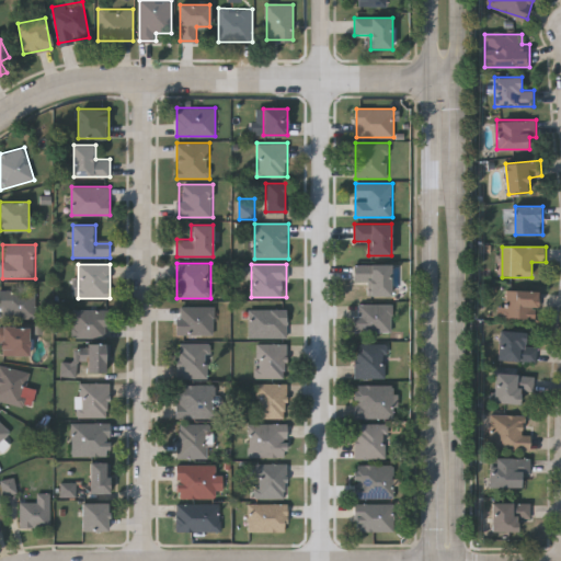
[(391,264),(391,296),(369,296),(369,282),(354,282),(354,264),(391,264)]
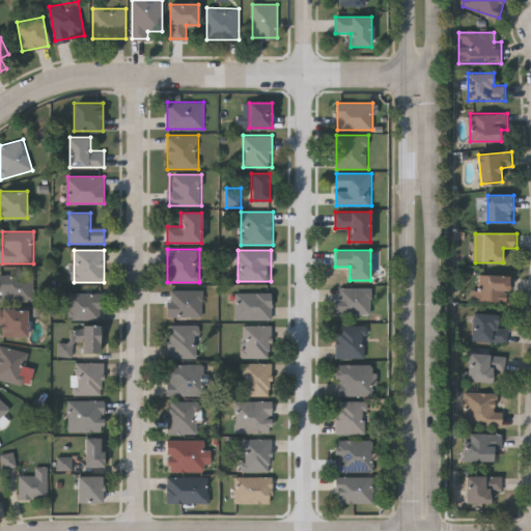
[(35,302),(0,302),(0,274),(35,274),(35,302)]
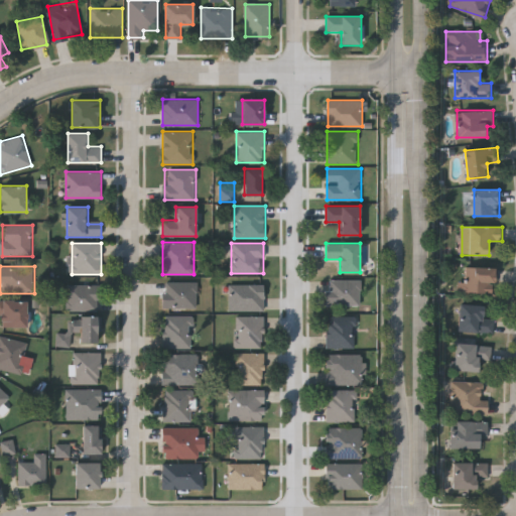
[(460,293),(460,282),(468,282),(468,266),(496,266),(496,293),(460,293)]
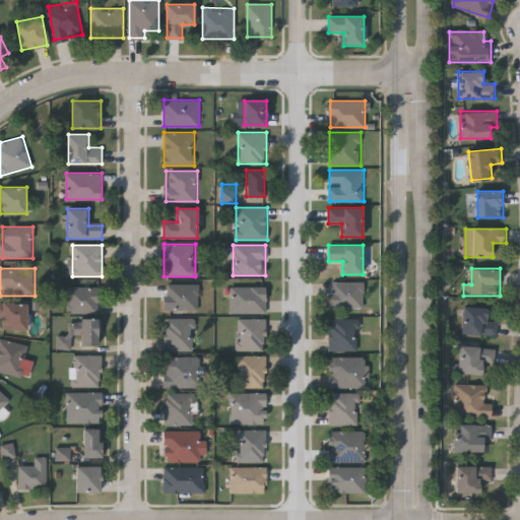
[(364,282),(364,308),(328,308),(328,282),(364,282)]
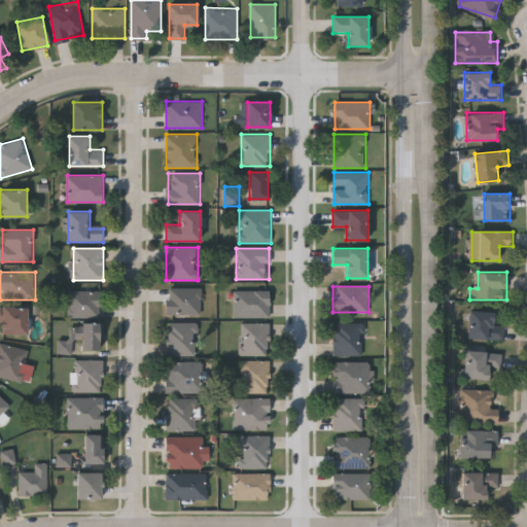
[(202,315),(166,315),(166,288),(202,288),(202,315)]
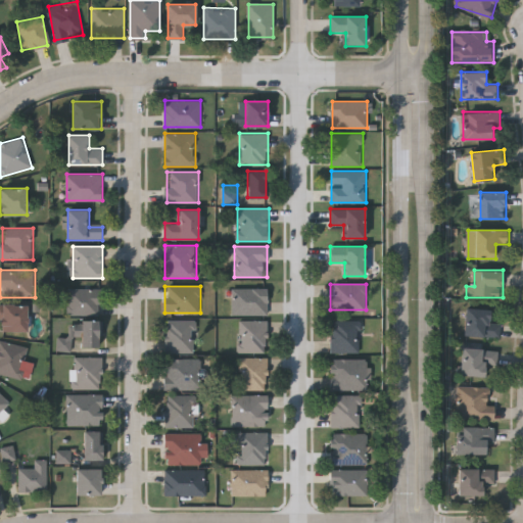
[(68,316),(68,288),(101,288),(101,316),(68,316)]
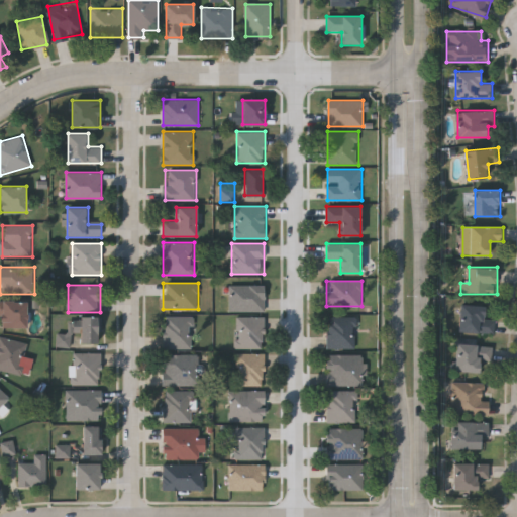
[(265,311),(230,311),(230,285),(265,285),(265,311)]
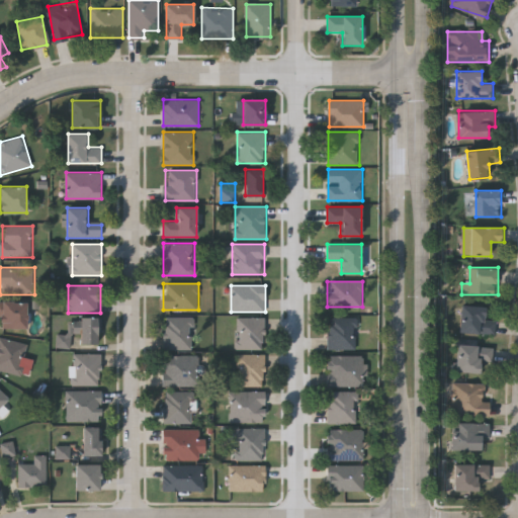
[(27,329),(1,329),(1,300),(27,300),(27,329)]
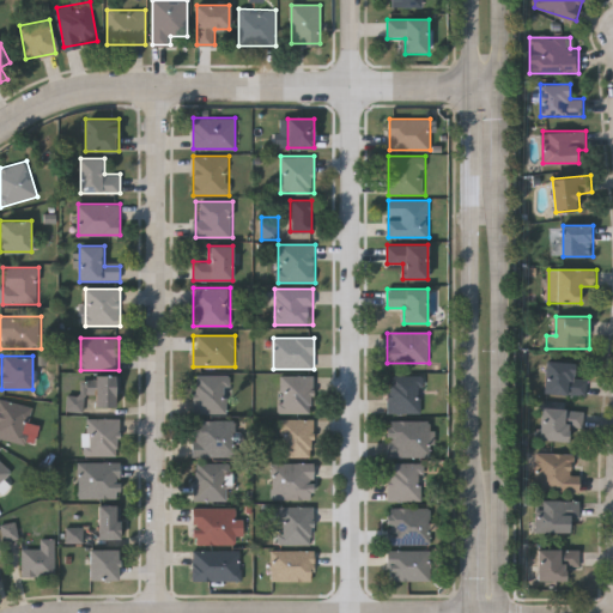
[(588,395),(545,394),(546,362),(576,363),(576,378),(588,378),(588,395)]
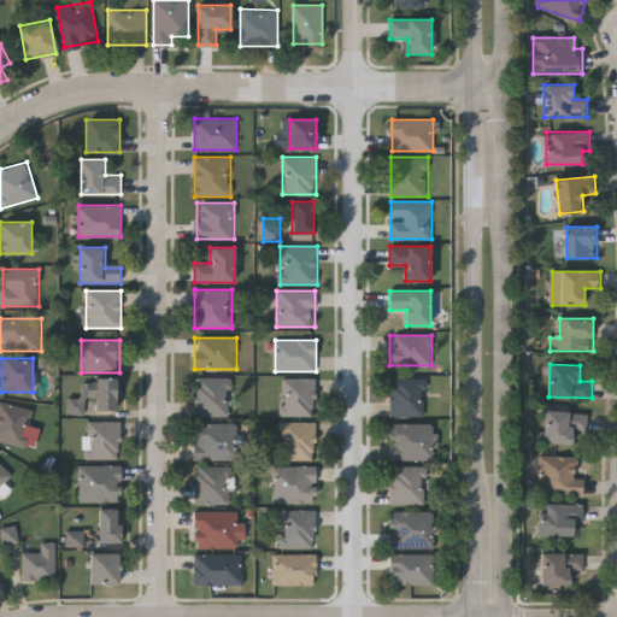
[(97,398),(84,398),(84,377),(119,377),(119,410),(97,410),(97,398)]
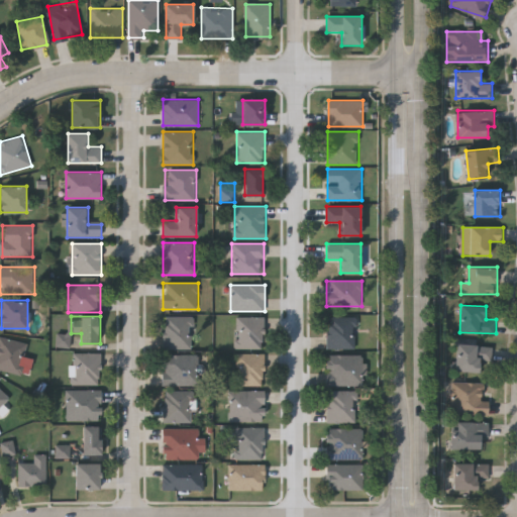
[(193,316),(193,349),(164,349),(164,316),(193,316)]
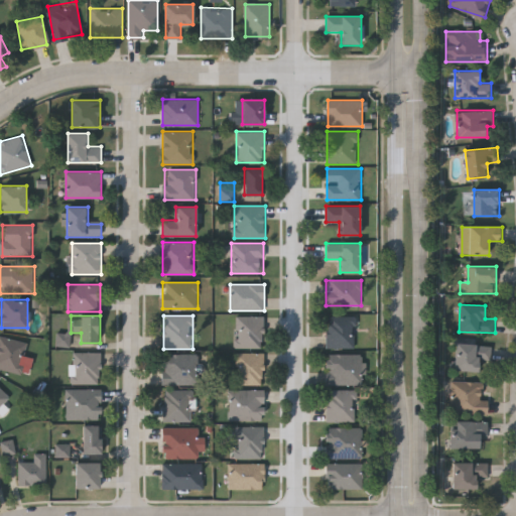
[(264,315),(264,348),(236,348),(236,315),(264,315)]
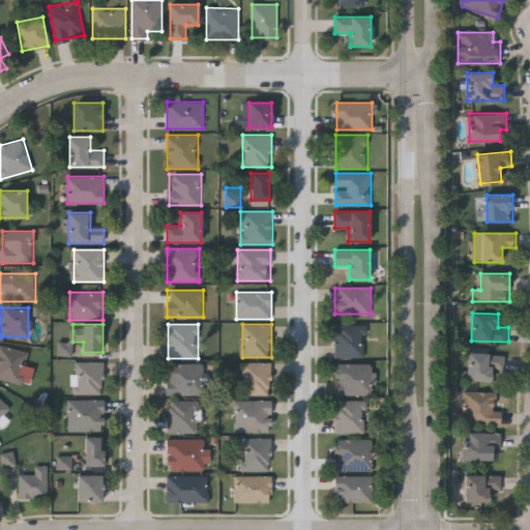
[(365,324),(365,358),(336,358),(336,324),(365,324)]
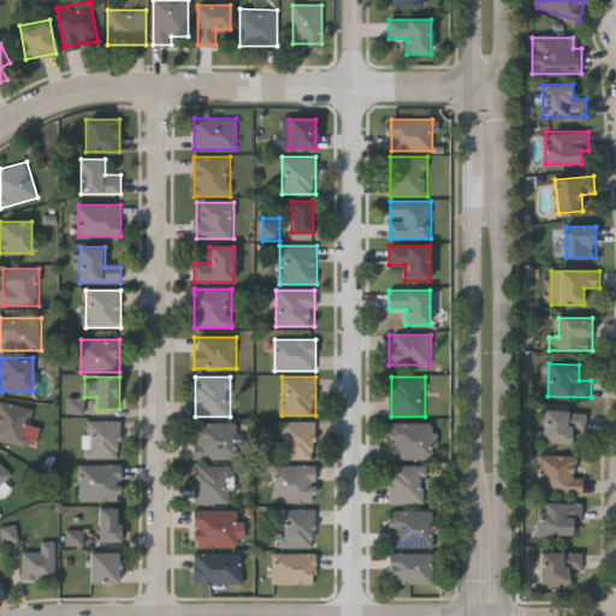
[(25,445),(0,439),(0,401),(34,408),(25,445)]
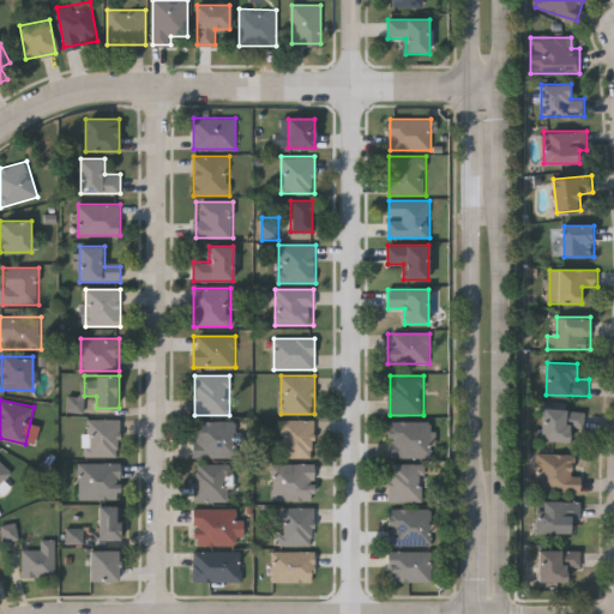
[(585,409),(585,428),(571,428),(571,441),(542,441),(543,408),(585,409)]
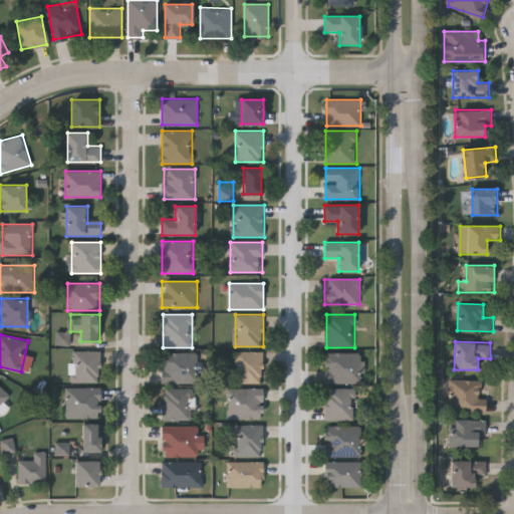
[(100,350),(100,381),(72,381),(72,350),(100,350)]
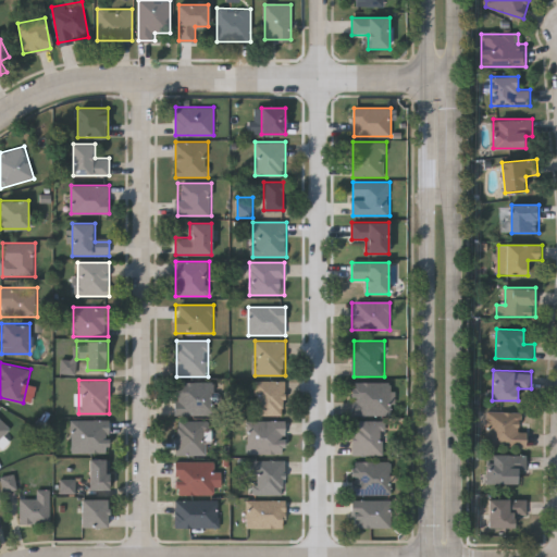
[(284,416),(252,415),(254,381),(285,381),(284,416)]
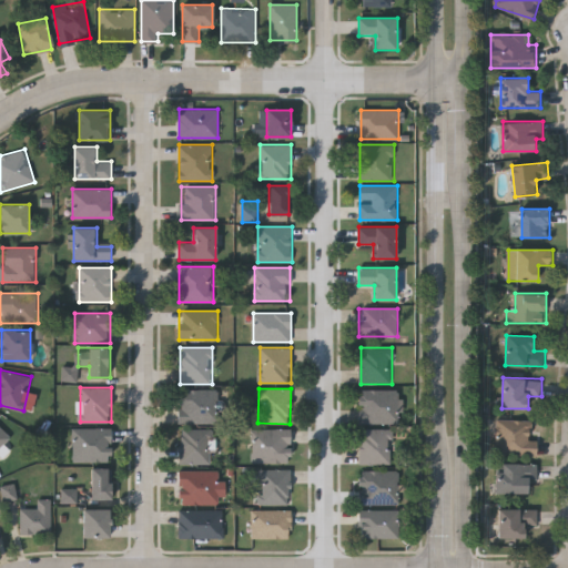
[(179,424),(179,389),(219,389),(219,424),(179,424)]
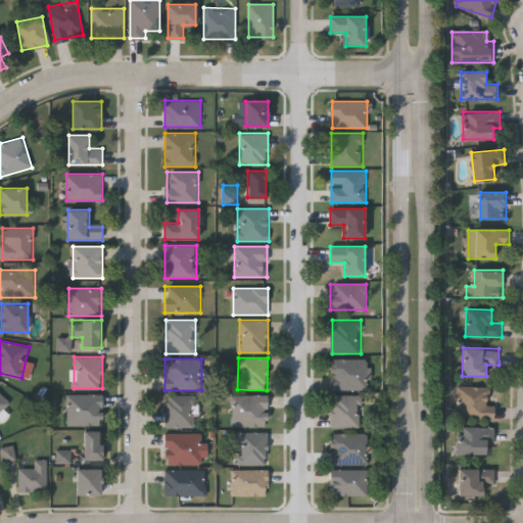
[(330,359),(369,359),(369,390),(330,390),(330,359)]
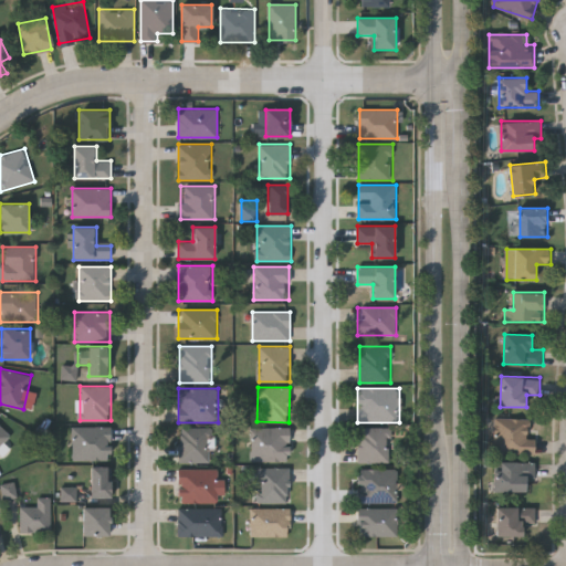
[(536,439),(536,453),(495,453),(495,418),(531,419),(531,439),(536,439)]
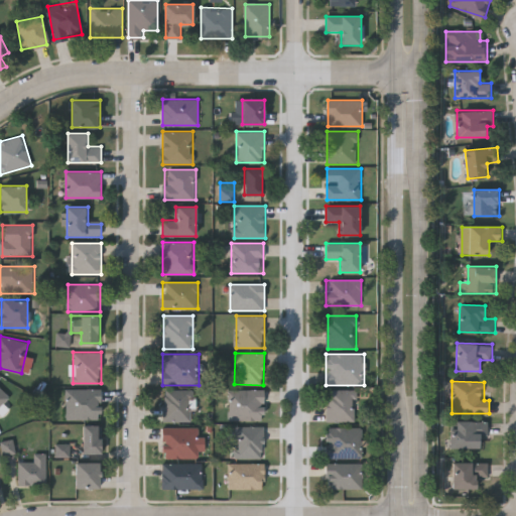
[(0,407),(0,387),(10,397),(0,407)]
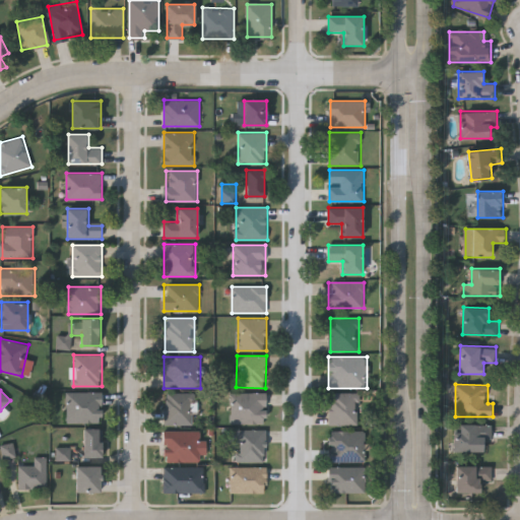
[(102,392),(102,421),(67,421),(67,392),(102,392)]
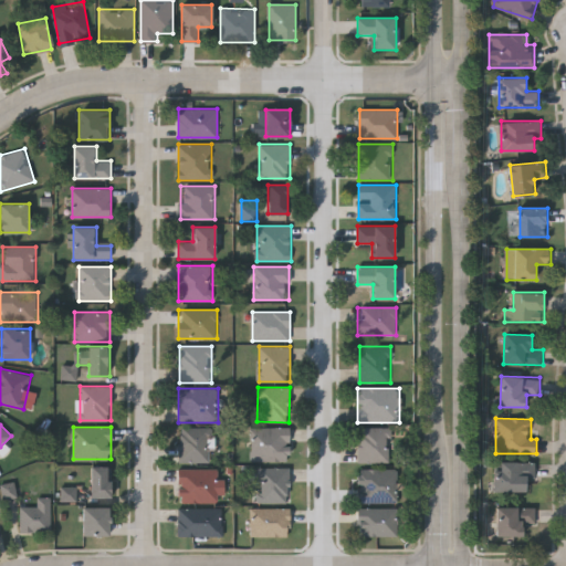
[(359,427),(390,427),(390,462),(359,462),(359,427)]
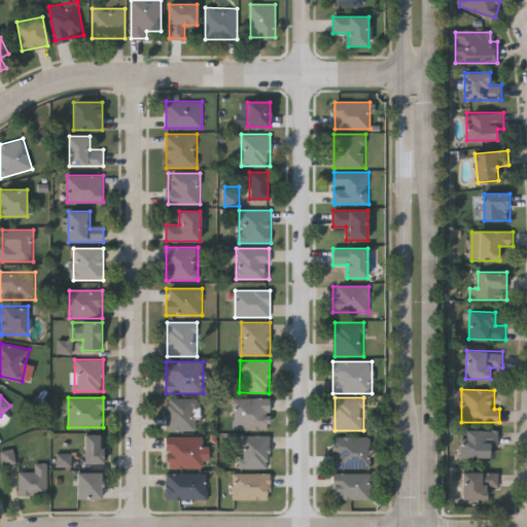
[(198,398),(198,430),(167,430),(167,398),(198,398)]
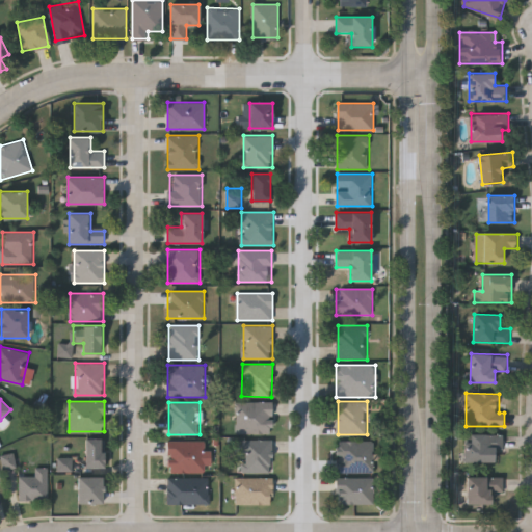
[(236,402),(272,402),(272,433),(236,433),(236,402)]
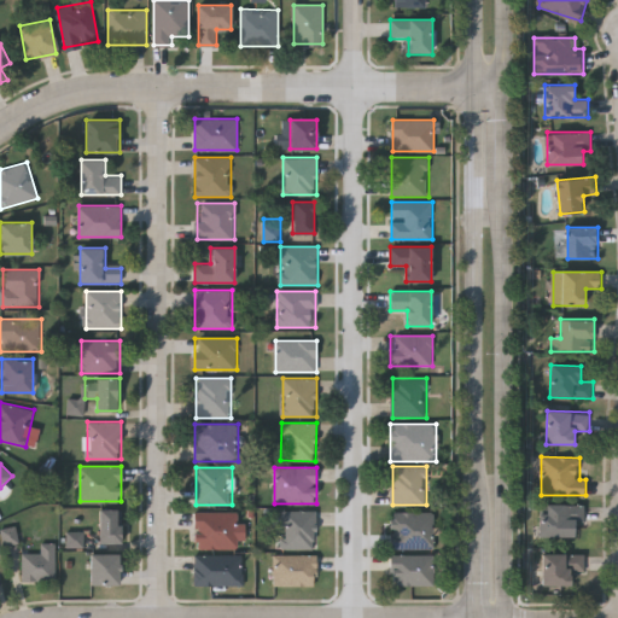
[(586,505),(584,523),(575,523),(575,536),(541,536),(541,503),(586,505)]
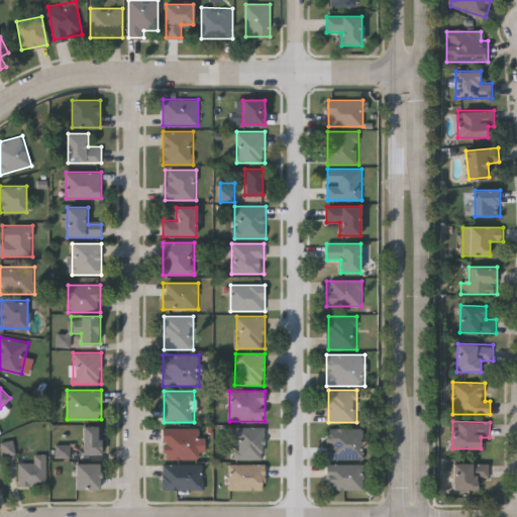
[(102,454),(83,454),(83,425),(102,425),(102,454)]
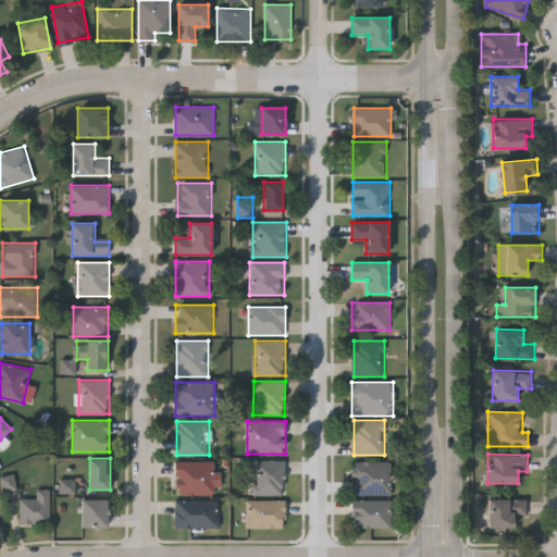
[(255,494),(255,460),(285,460),(285,494),(255,494)]
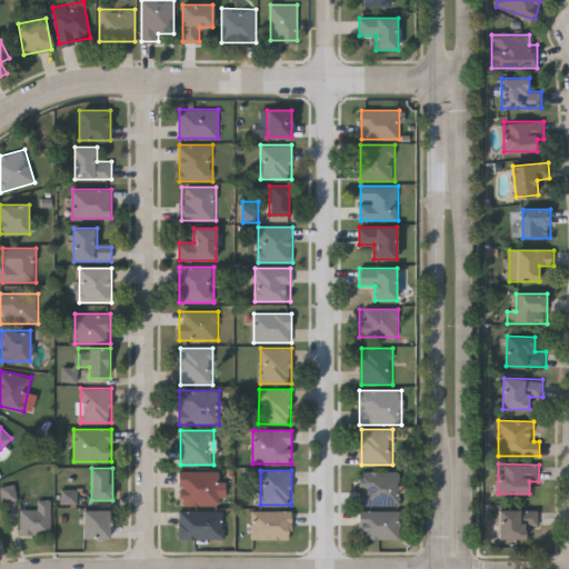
[(360,505),(360,471),(399,471),(399,505),(360,505)]
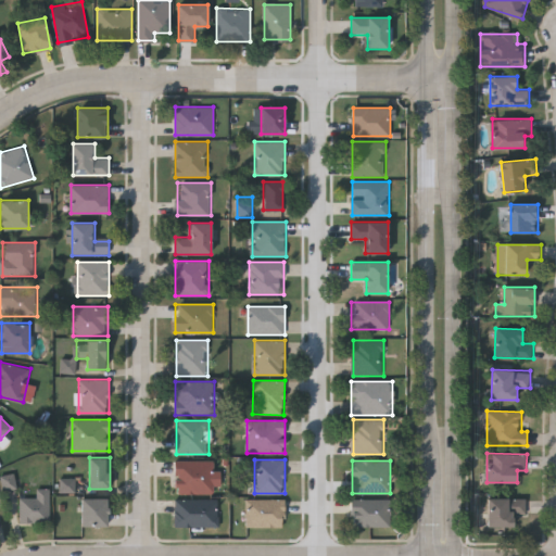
[(175,493),(175,462),(214,462),(214,470),(220,470),(220,493),(175,493)]
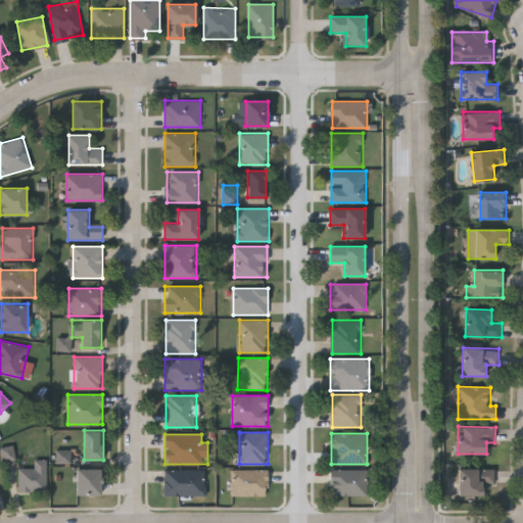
[(3,463),(16,461),(15,446),(2,447),(3,463)]
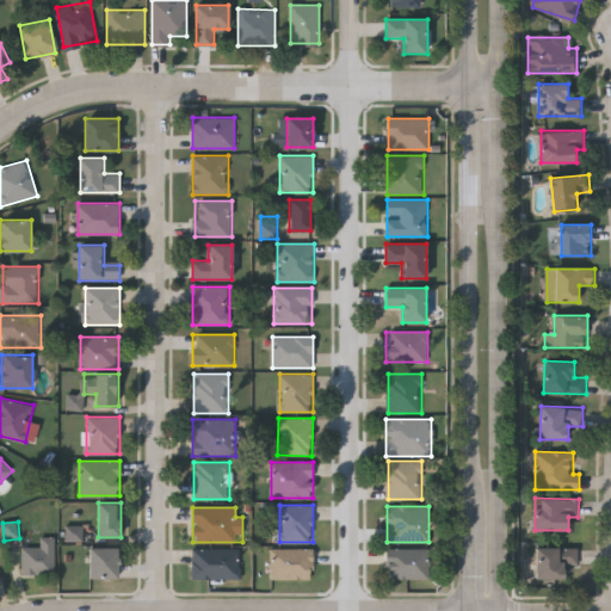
[(67,543),(84,543),(84,526),(67,526),(67,543)]
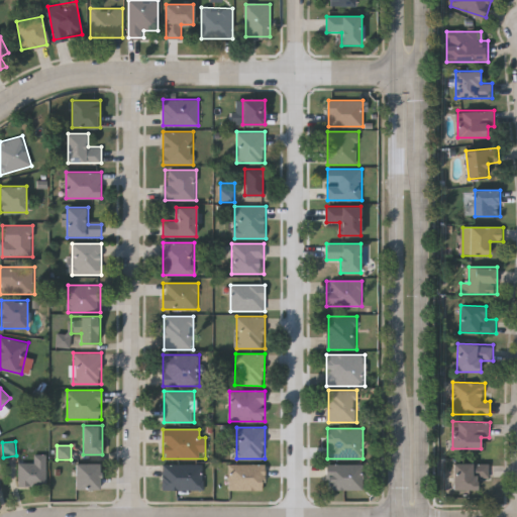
[(46,486),(18,486),(18,462),(34,462),(34,454),(46,454),(46,486)]
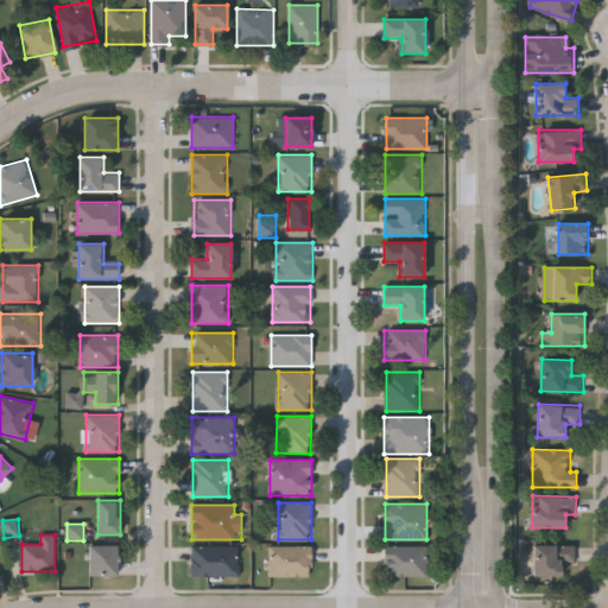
[(89,544),(116,544),(116,574),(89,574),(89,544)]
